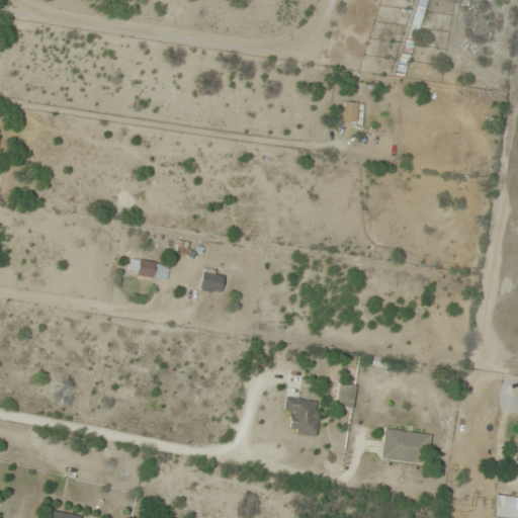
[(404,76),(426,0),(417,0),(395,73),(404,76)]
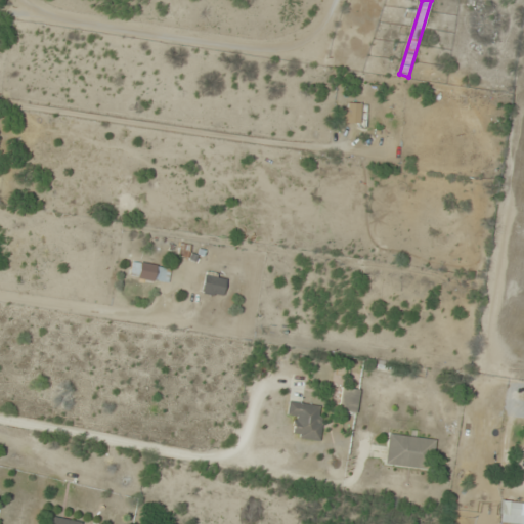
[(340,122),(360,123),(361,102),(340,102),(340,122)]
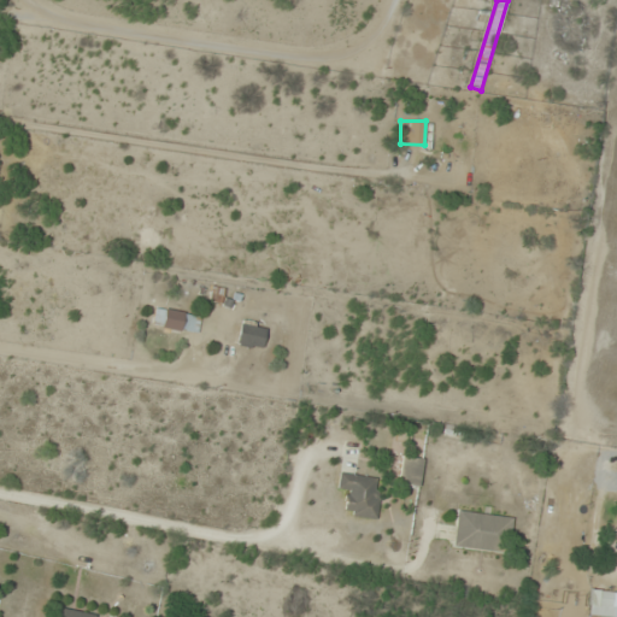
[(192,331),(195,313),(156,306),(152,324),(192,331)]
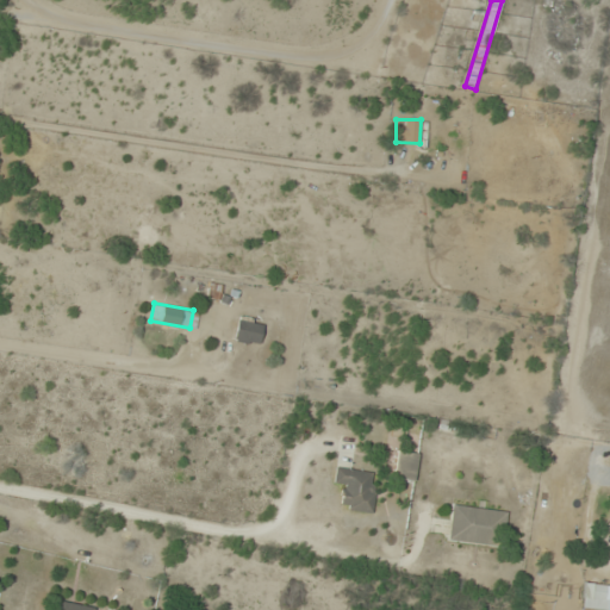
[(234,340),(260,343),(263,321),(237,316),(234,340)]
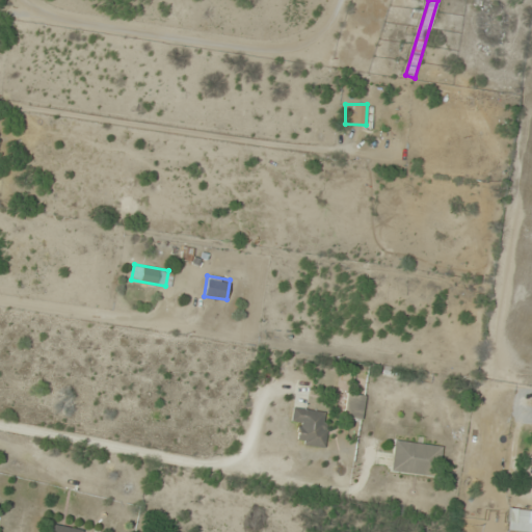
[(365,396),(347,393),(343,416),(361,419),(365,396)]
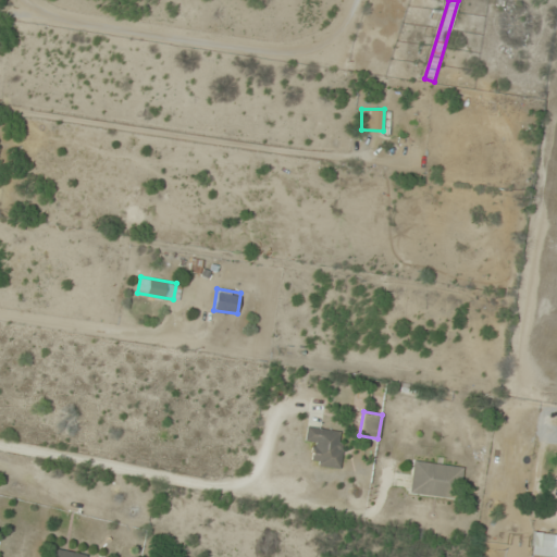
[(339,468),(344,432),(307,426),(305,441),(313,442),(311,465),(339,468)]
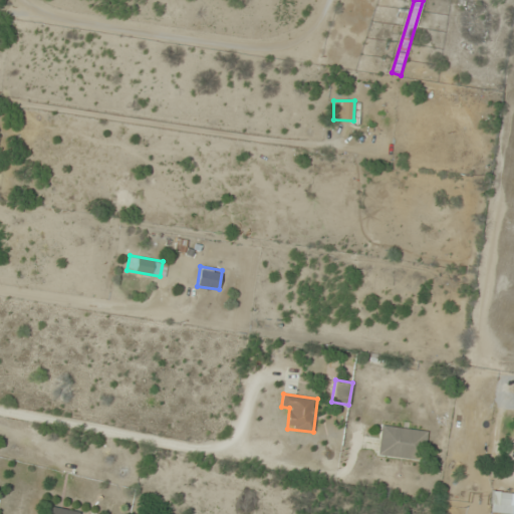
[(425,461),(428,430),(380,425),(377,456),(425,461)]
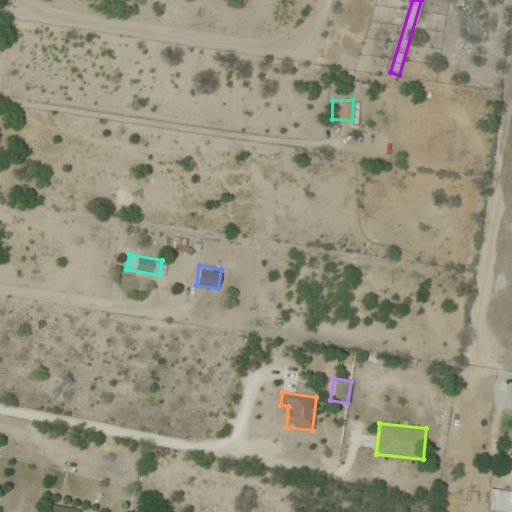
[(509,490),(490,489),(489,511),(511,511),(511,502),(509,502),(509,490)]
